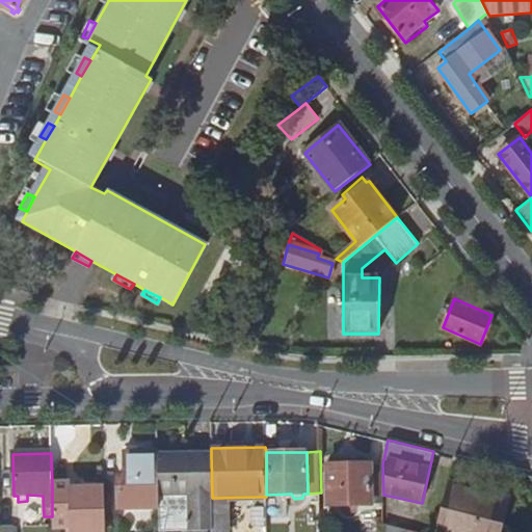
[(158,495),(157,455),(124,456),(124,483),(117,483),(120,514),(158,512),(158,495)]
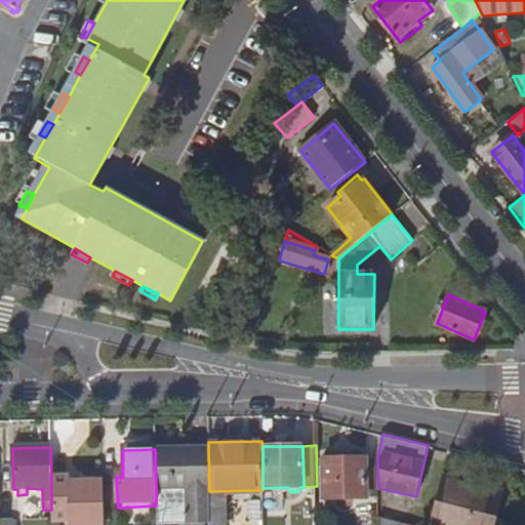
[(186,524),(210,524),(209,491),(208,449),(155,449),(156,488),(186,488),(186,524)]
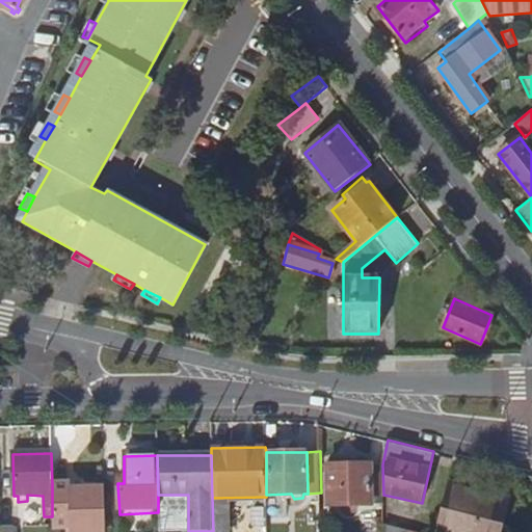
[(383,495),(382,464),(371,464),(371,462),(328,463),(329,505),(344,504),(344,511),(356,510),(355,504),(373,504),(372,503),(383,503),(383,495)]
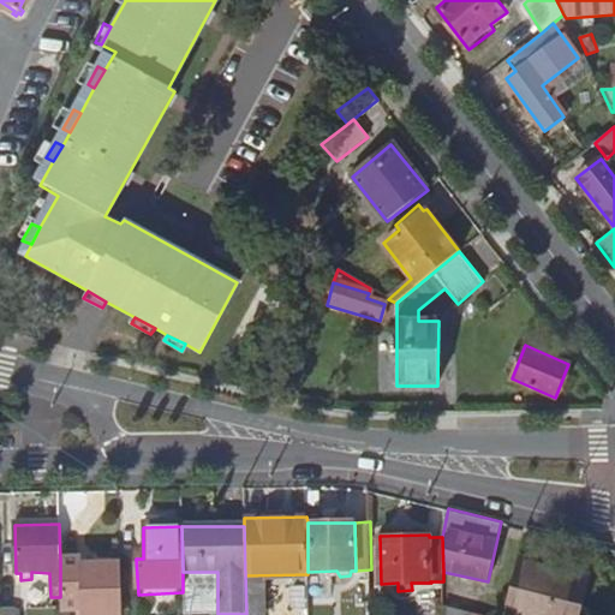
[(84,614),(123,614),(123,565),(99,565),(94,571),(84,571),(84,560),(60,560),(60,597),(61,611),(84,611),(84,614)]
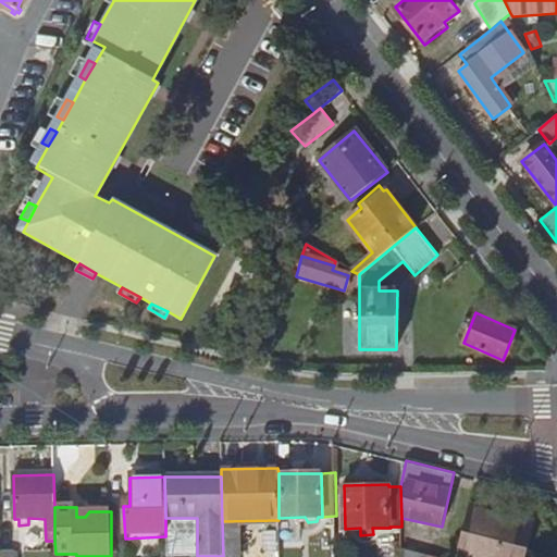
[(470,507),(458,556),(457,556),(522,556),(532,522),(470,507)]
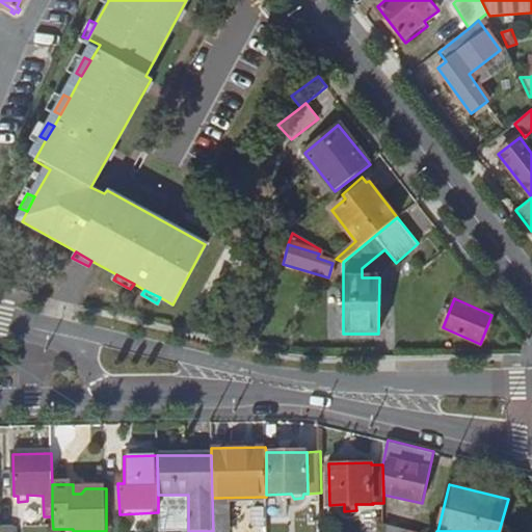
[(188,495),(158,495),(158,512),(158,531),(187,531),(188,531),(188,495)]
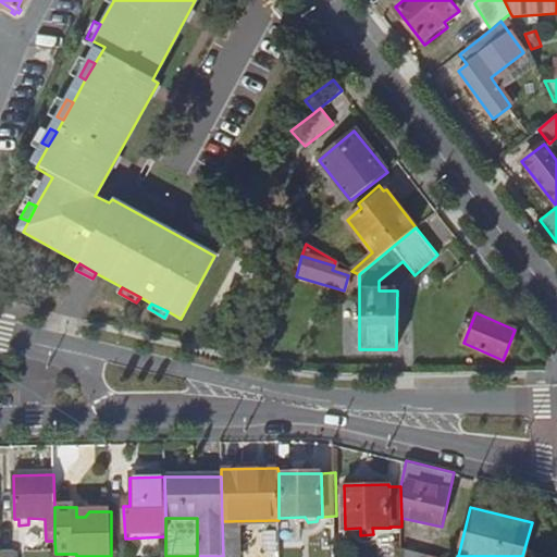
All buildings are outlined.
